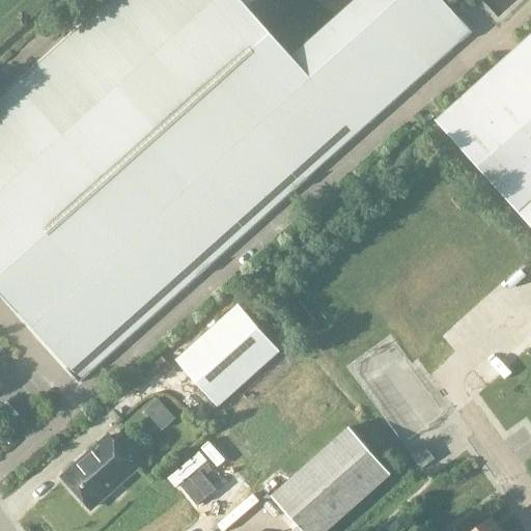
[(253,0),(110,0),(34,68),(33,67),(20,79),(21,80),(0,98),(0,295),(66,369),(65,369),(78,384),(89,374),(88,372),(196,277),(197,278),(211,266),(210,264),(292,190),(294,192),(307,179),(306,178),(458,43),(459,44),(471,33),(458,20),(457,20),(440,0),(355,0),(291,57),(246,7),(253,0)]
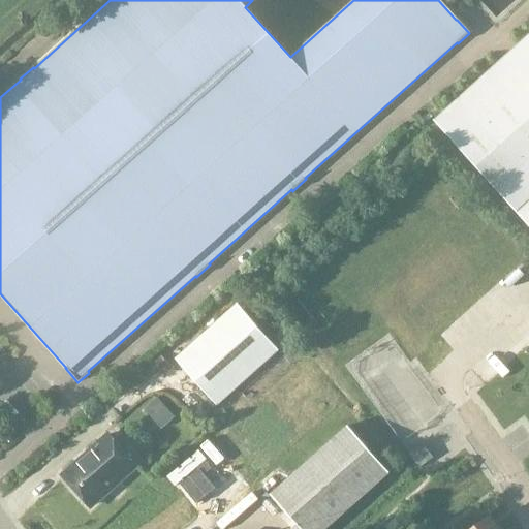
[(528,35),(434,121),(528,226),(528,35)]
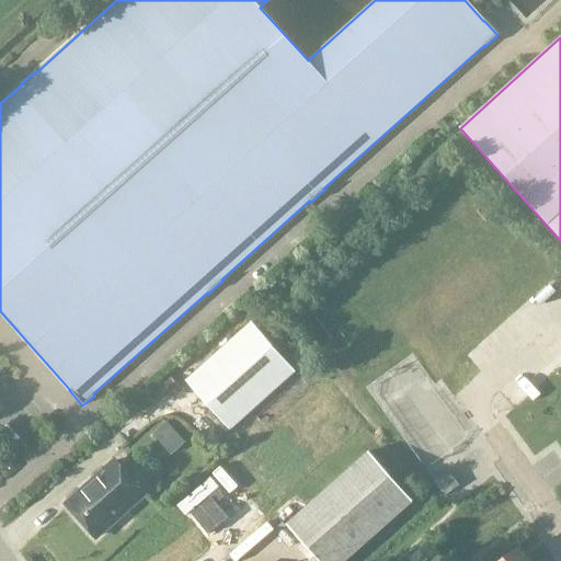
[(294,373),(250,322),(184,381),(229,431),(294,373)]
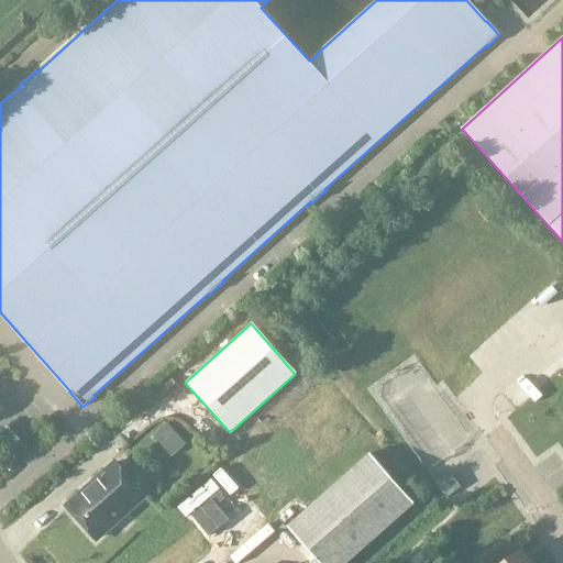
[(398,440),(442,427),(421,362),(377,376),(398,440)]
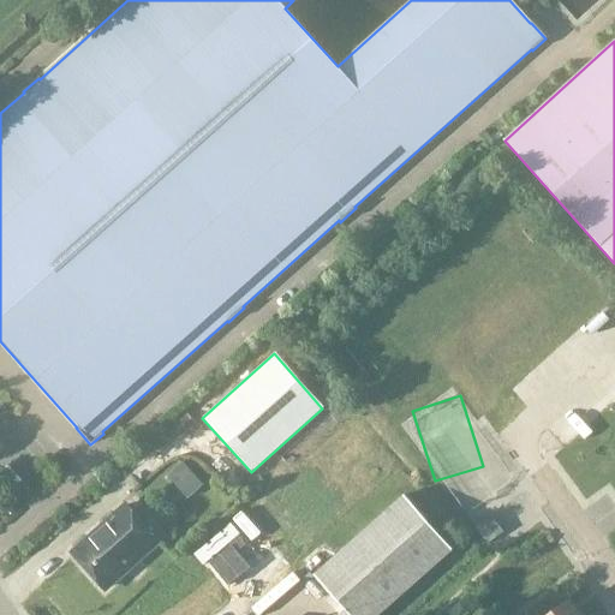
[(185,413),(171,427),(179,437),(195,424),(185,413)]
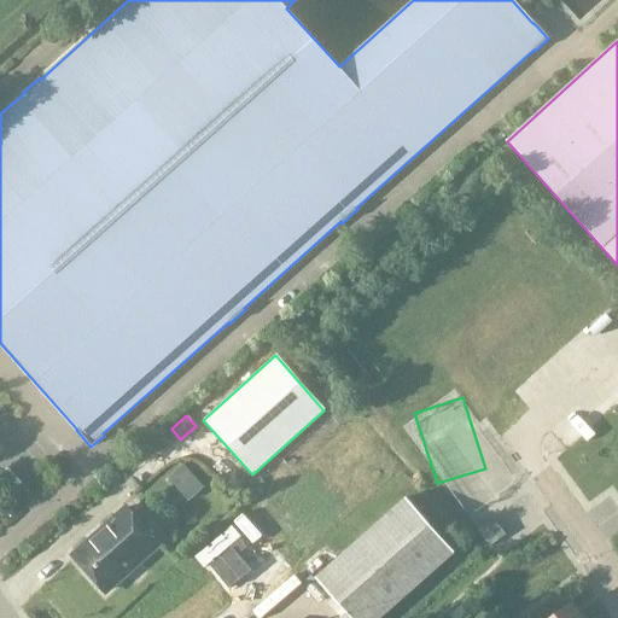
[(182,465),(167,479),(187,502),(203,488),(182,465)]
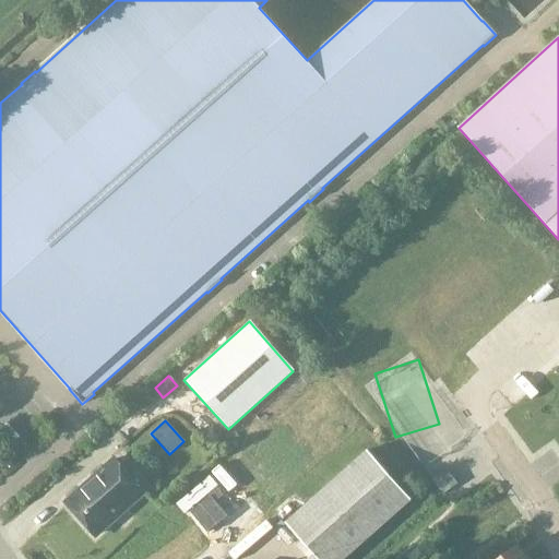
[(366,450),(284,523),(316,558),(342,558),(409,499),(366,450)]
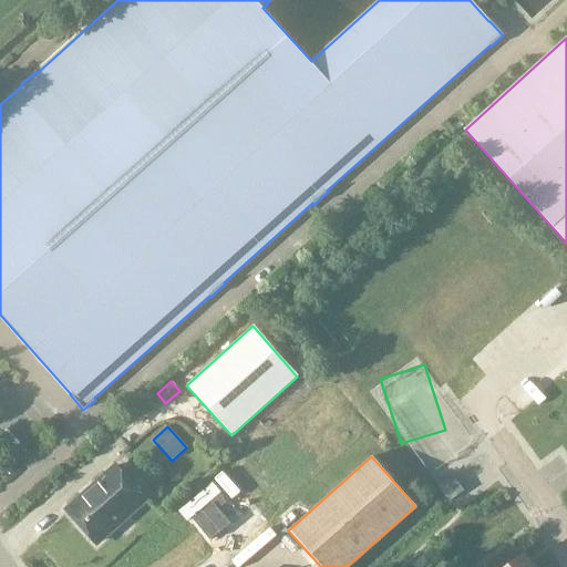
[(95,544),(144,500),(115,466),(65,511),(95,544)]
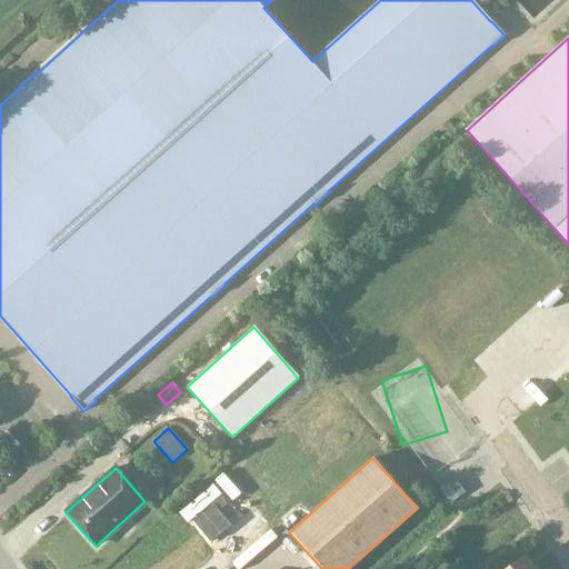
[(179,568),(168,555),(150,568),(179,568)]
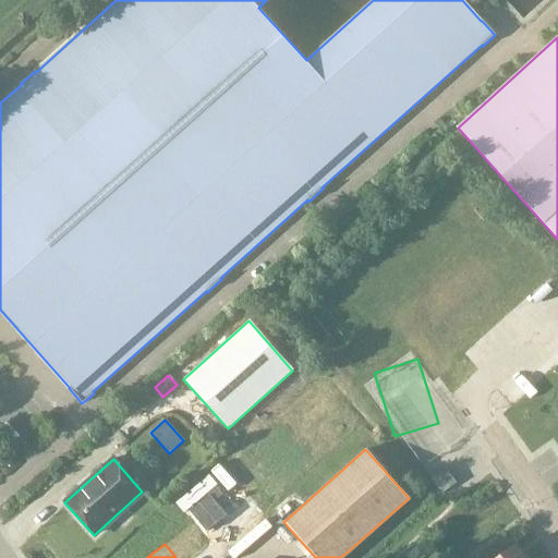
[(497,557),(523,557),(516,546),(497,557)]
